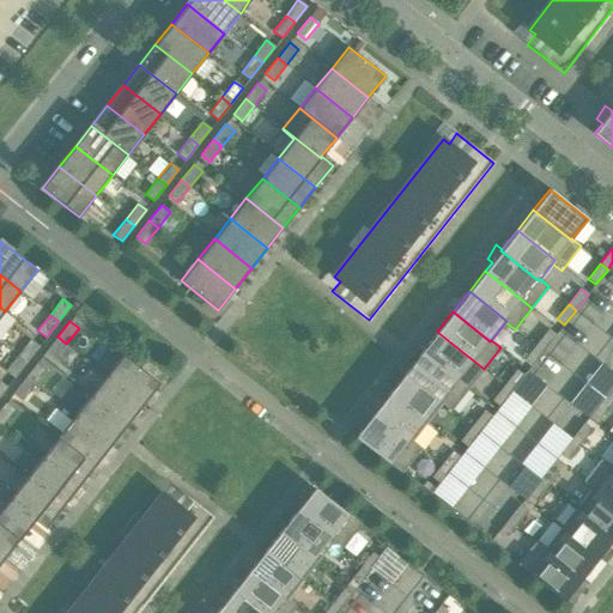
[(556,335),(548,329),(536,345),(544,350),(556,335)]
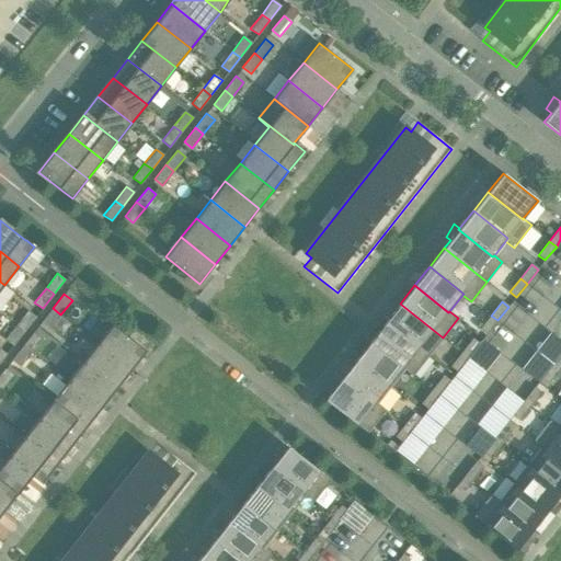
[(443,338),(400,304),(386,322),(428,356),(443,338)]
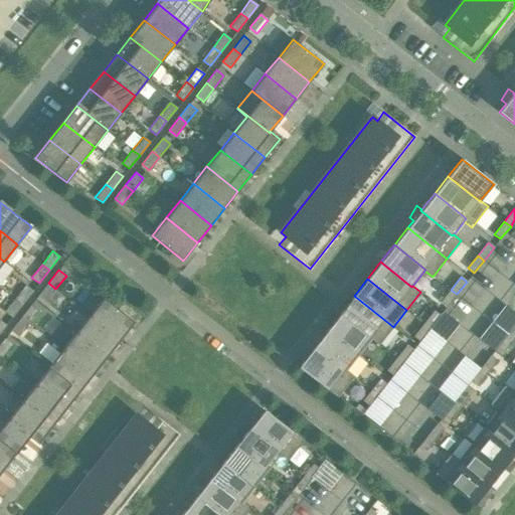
[(45,302),(55,289),(48,283),(38,296),(45,302)]
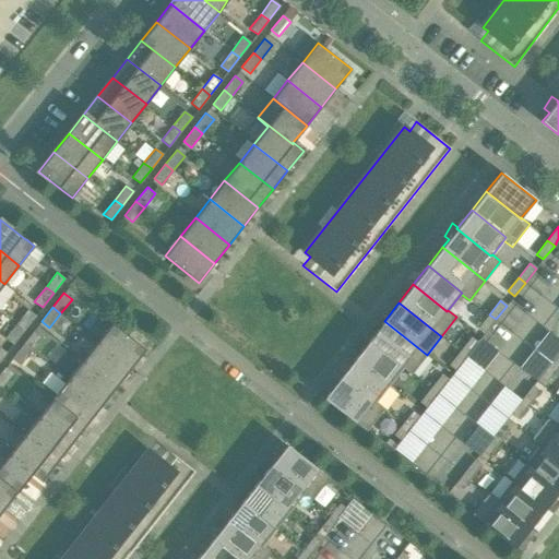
[(24,330),(36,316),(27,309),(16,324),(24,330)]
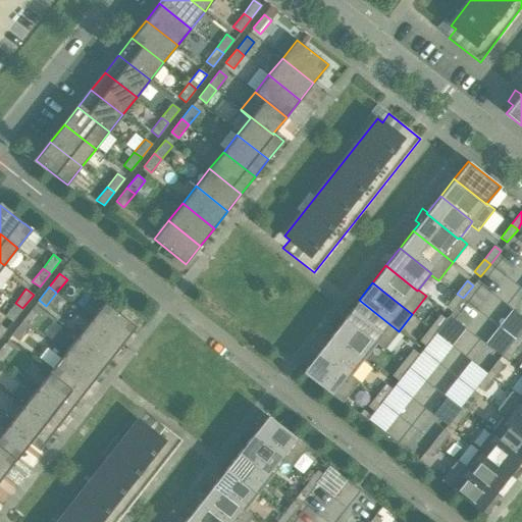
[(453,311),(463,298),(457,294),(447,306),(453,311)]
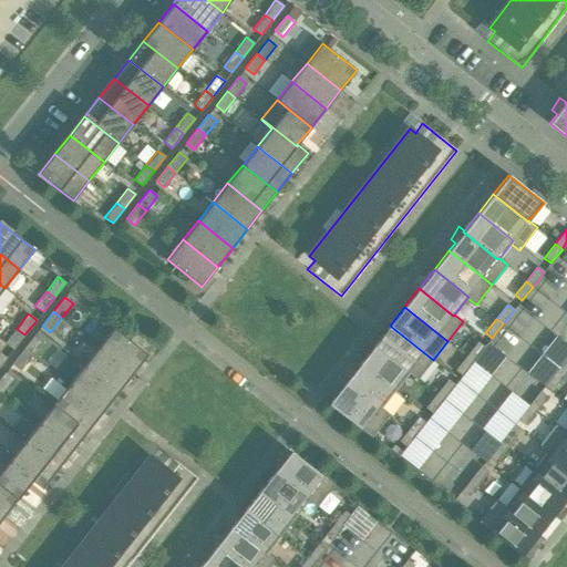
[(433,360),(390,326),(374,344),(409,372),(409,373),(418,380),(433,360)]
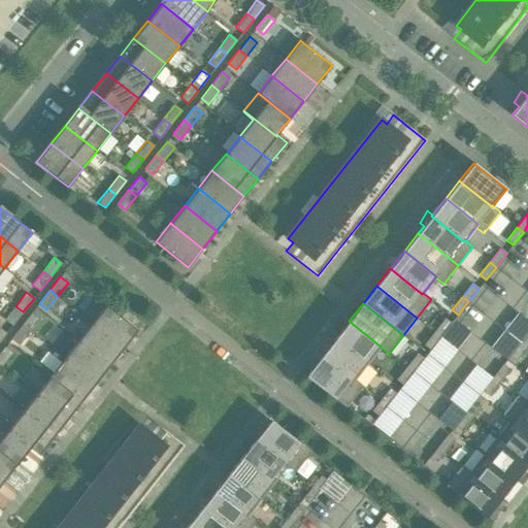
[(138,330),(106,305),(92,324),(124,349),(138,330)]
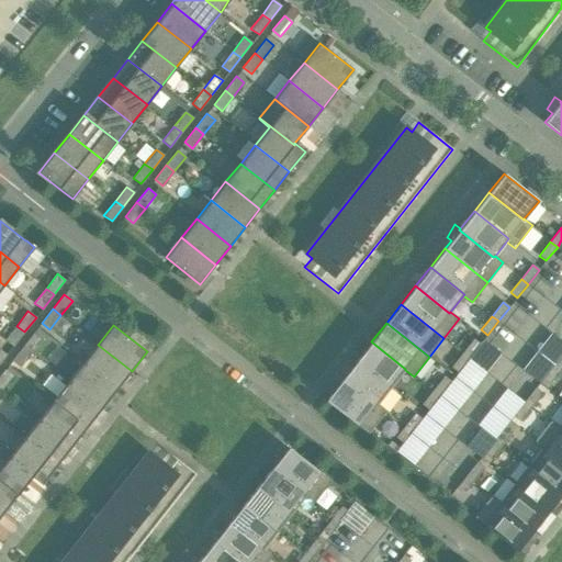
[(13,346),(24,332),(17,326),(6,340),(13,346)]
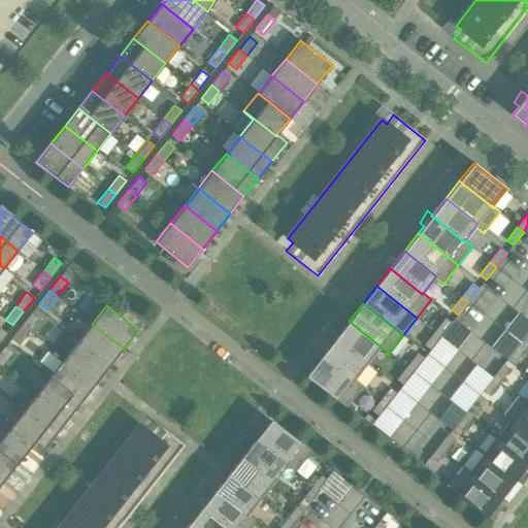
[(29,331),(40,318),(32,311),(22,326),(29,331)]
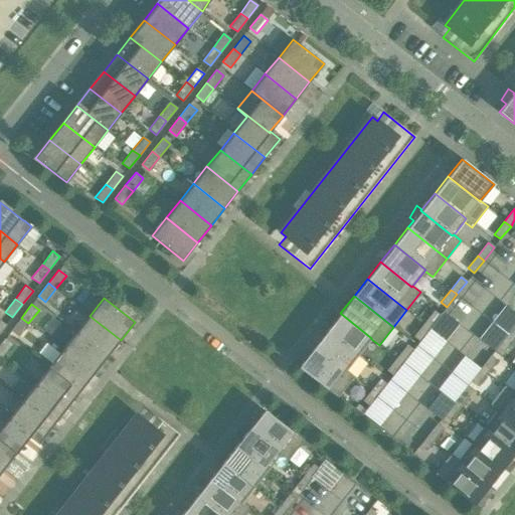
[(493,323),(507,334),(514,323),(514,313),(506,306),(493,323)]
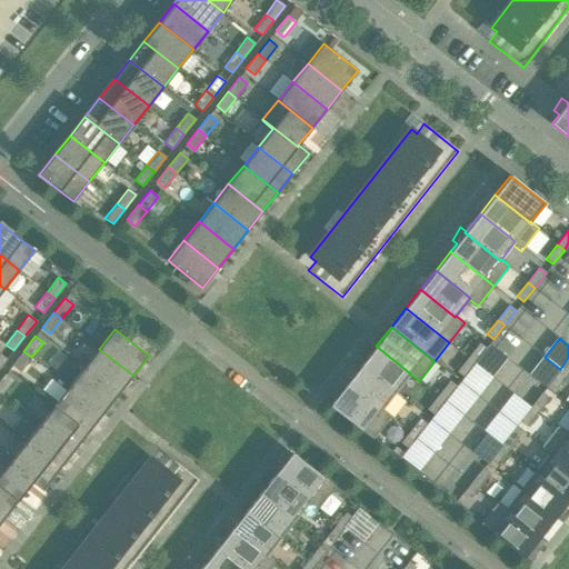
[(475,362),(486,349),(479,343),(468,358),(475,362)]
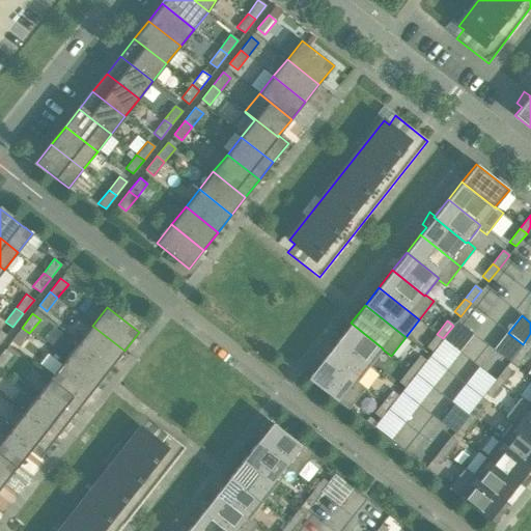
[(453,326),(443,338),(458,351),(472,333),(457,320),(453,326)]
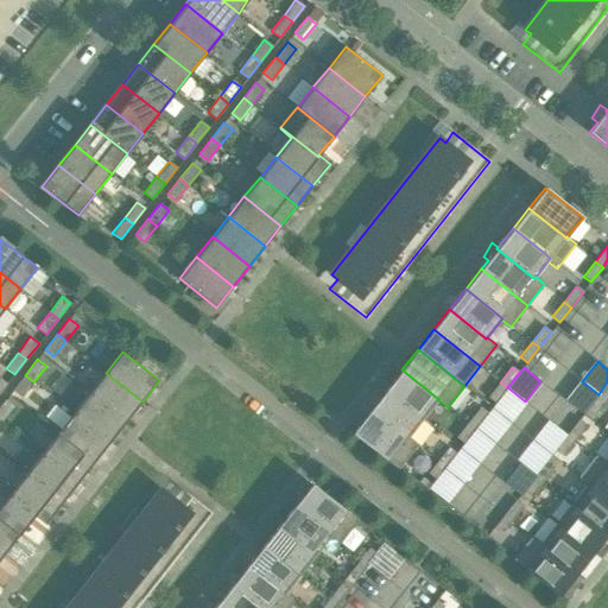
[(438,399),(401,369),(386,390),(423,419),(438,400),(438,399)]
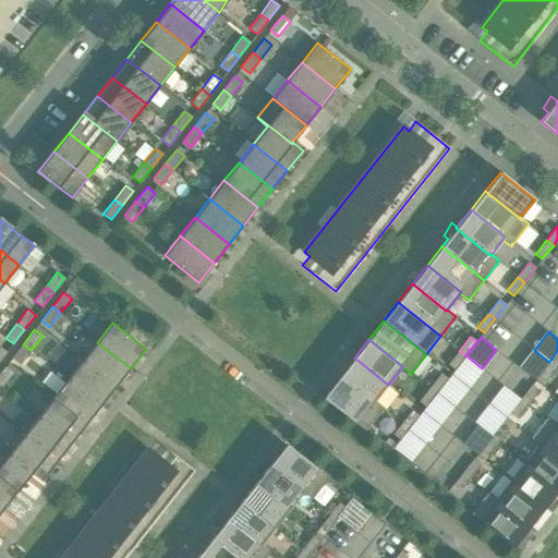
[(131,368),(97,342),(82,361),(116,387),(131,368)]
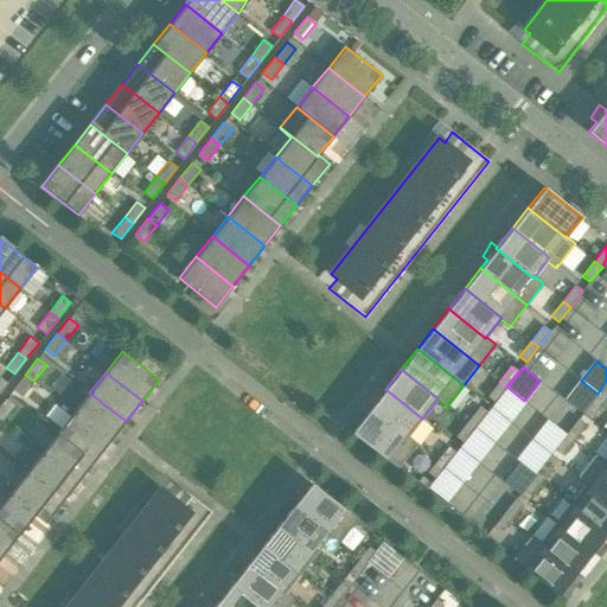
[(21,396),(33,381),(25,375),(13,389),(21,396)]
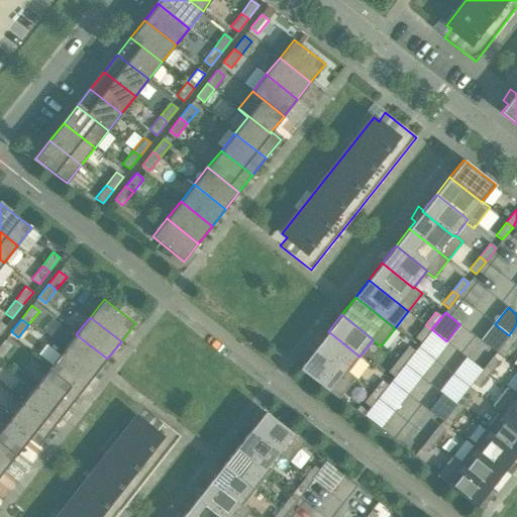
[(499,348),(509,335),(495,324),(482,341),(496,352),(499,348)]
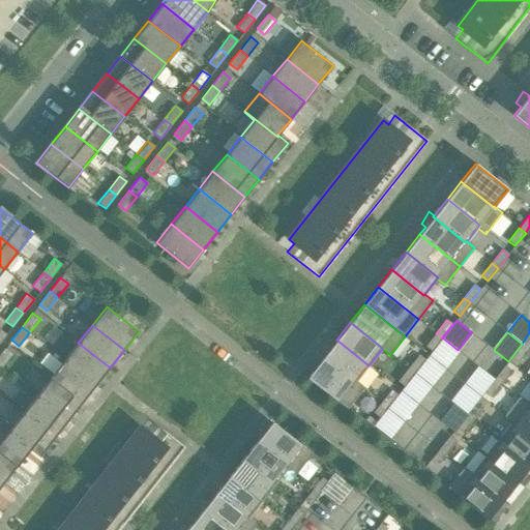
[(432,351),(442,337),(436,333),(425,346),(432,351)]
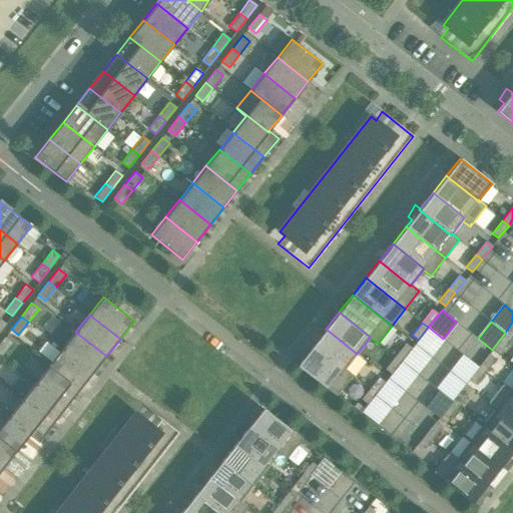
[(443,339),(428,327),(418,340),(415,344),(429,356),(443,339)]
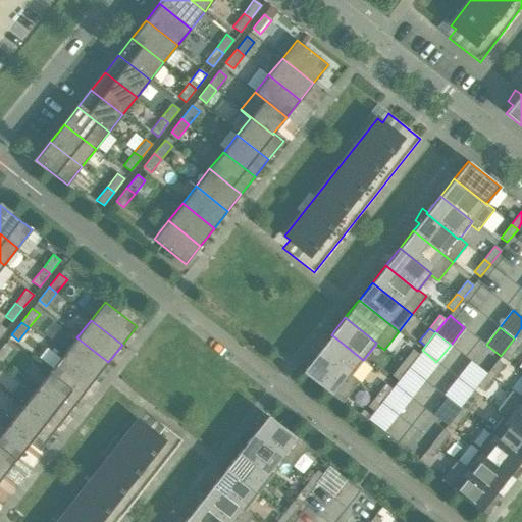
[(363,360),(331,334),(318,351),(318,352),(350,377),(351,376),(363,360)]
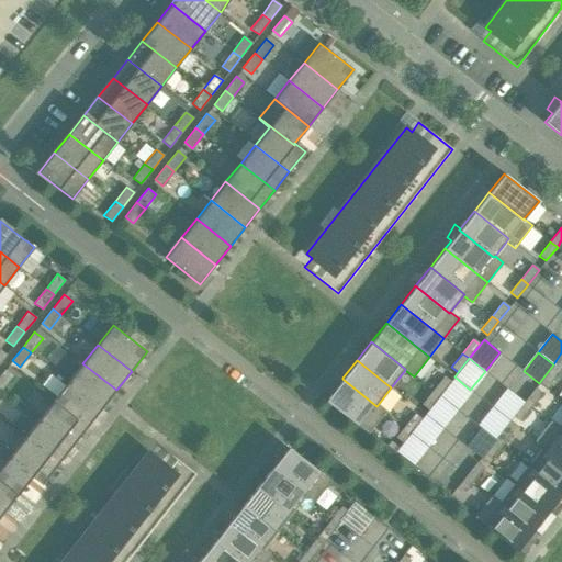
[(116,390),(82,363),(68,382),(102,408),(116,390)]
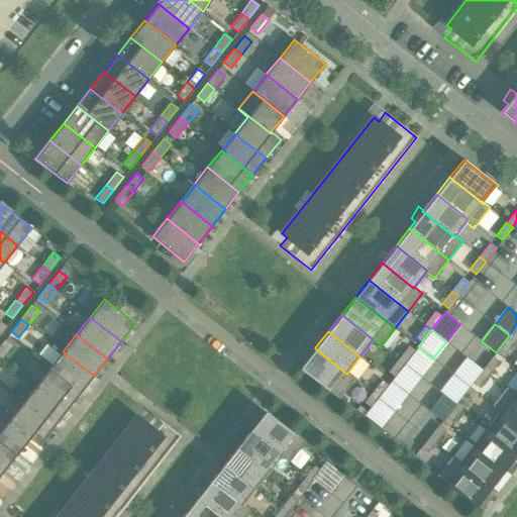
[(515,340),(509,335),(499,348),(505,353),(515,340)]
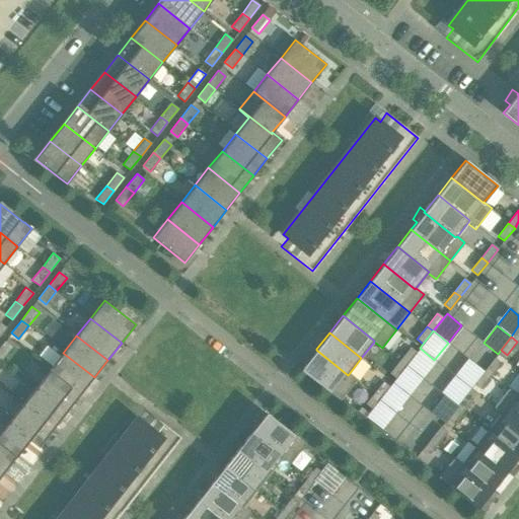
[(0,359),(1,360),(12,347),(4,341),(0,347),(0,359)]
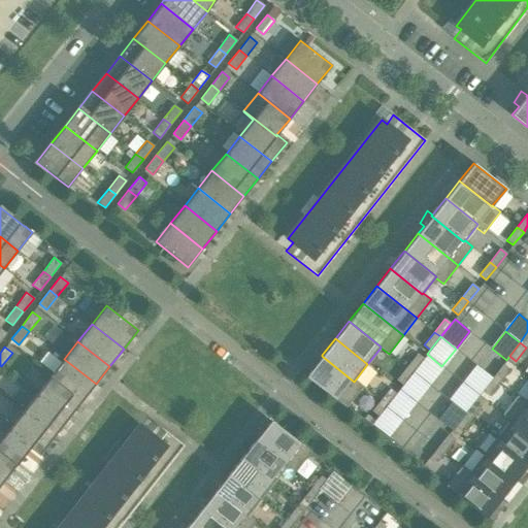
[(354,382),(322,356),(322,355),(317,351),(309,362),(314,366),(307,374),(348,406),(362,387),(355,381),(354,382)]
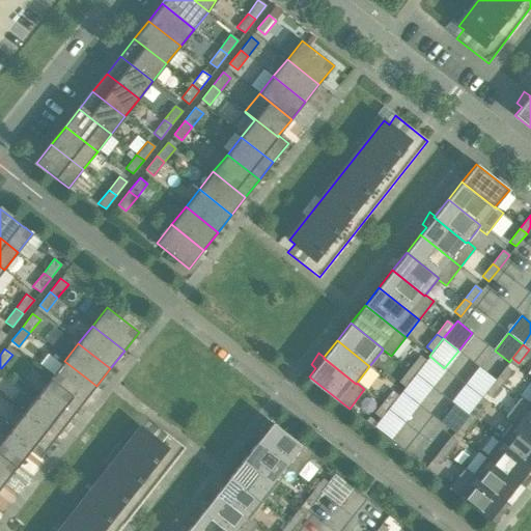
[(415,373),(426,361),(419,356),(409,368),(415,373)]
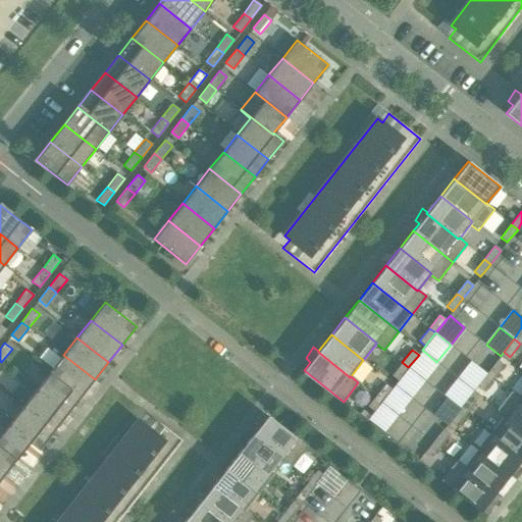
[(419,355),(408,367),(423,378),(436,362),(422,350),(419,355)]
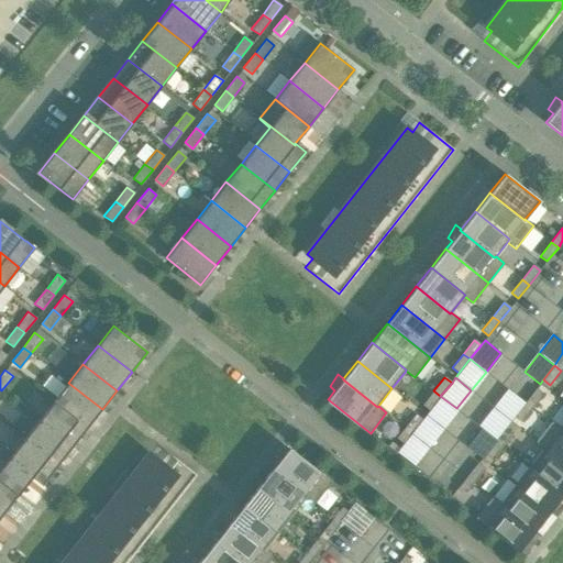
[(102,409),(68,383),(54,401),(87,428),(102,409)]
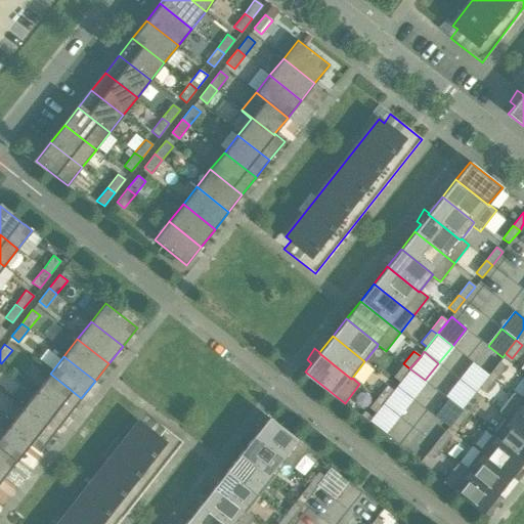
[(506,366),(499,361),(489,375),(495,380),(506,366)]
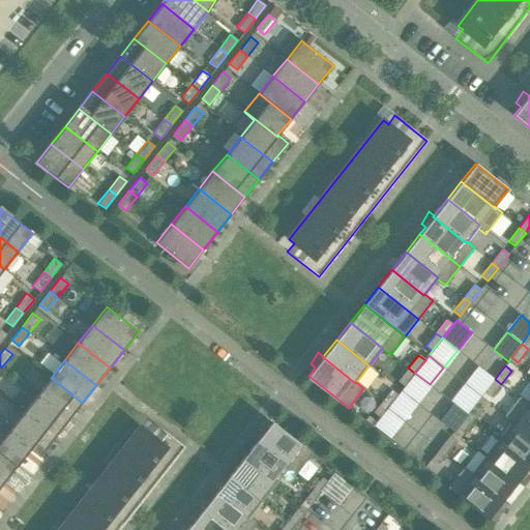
[(404,386),(414,373),(408,367),(398,381),(404,386)]
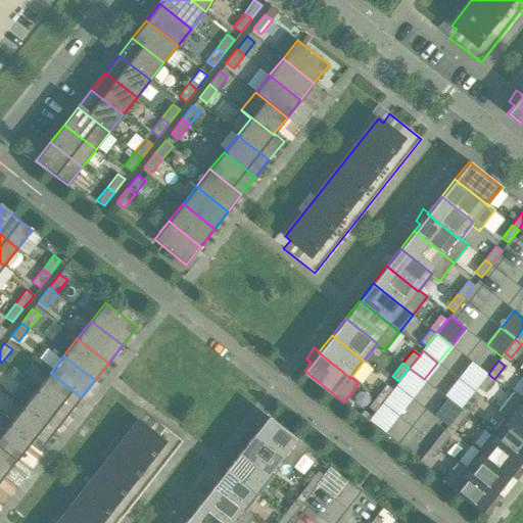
[(477,387),(488,374),(473,363),(460,379),(474,391),(477,387)]
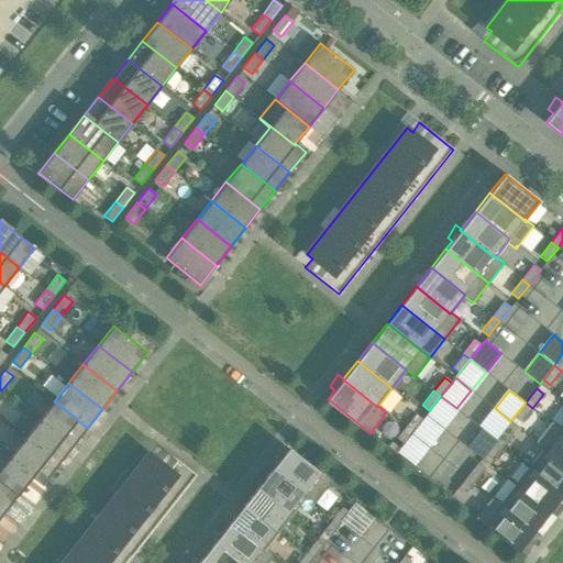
[(456,408),(440,396),(429,410),(426,415),(442,428),(456,408)]
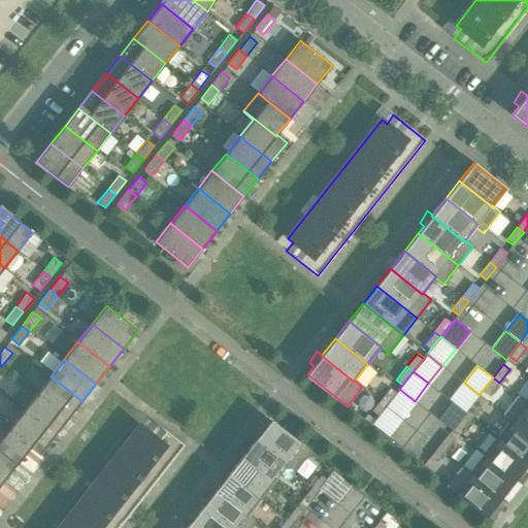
[(81,401),(51,376),(36,393),(68,419),(81,401)]
